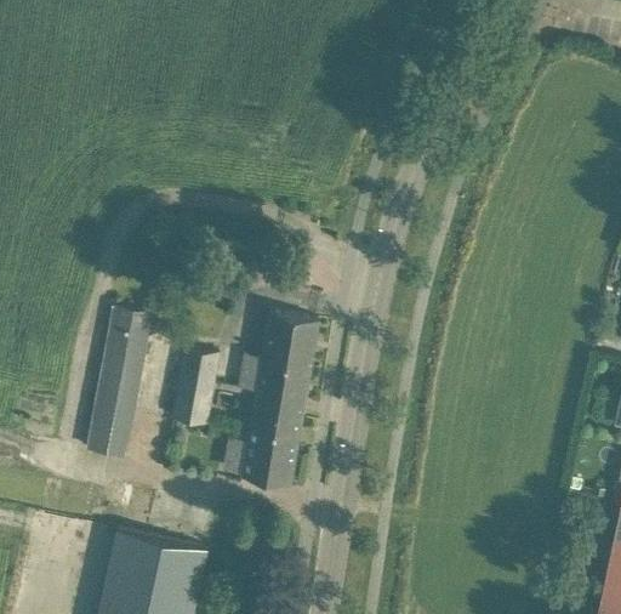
[(115,308),(89,452),(125,459),(147,339),(151,319),(152,316),(115,308)]
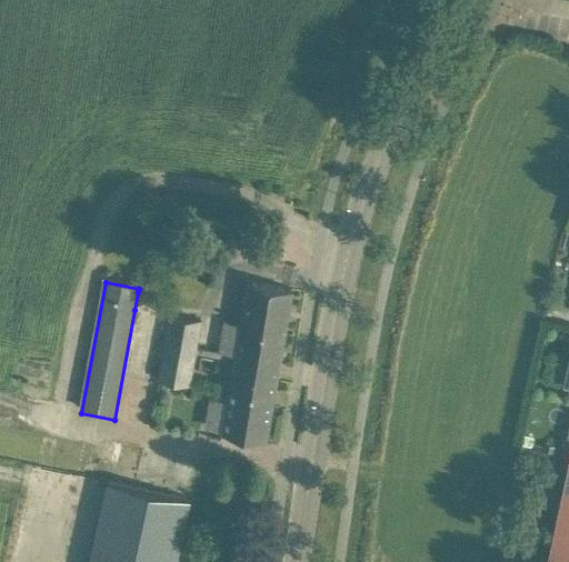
[(218,357),(236,360),(279,368),(292,294),(248,287),(240,330),(223,327),(218,357)]
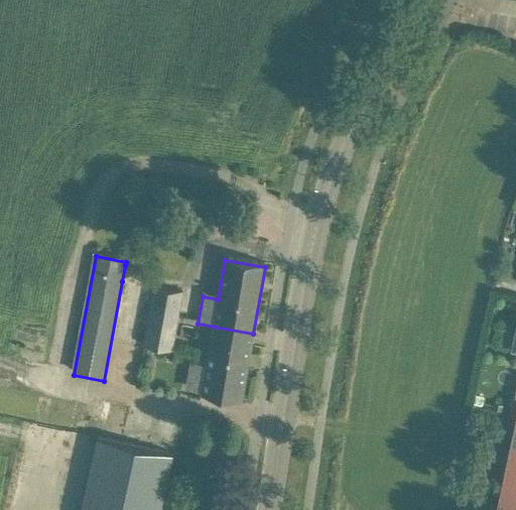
[(154,290),(150,314),(176,320),(180,295),(154,290)]
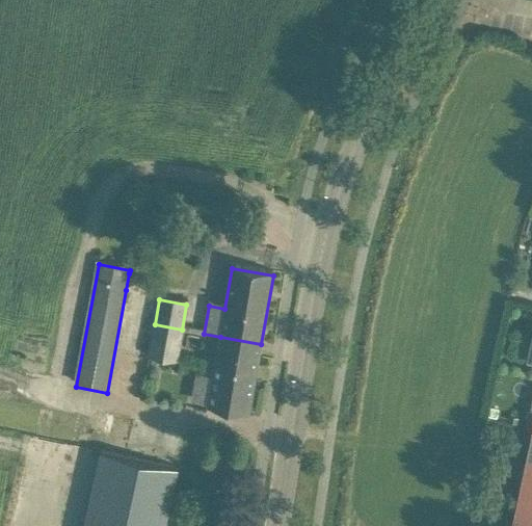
[(182,330),(155,324),(149,323),(142,359),(177,365),(182,330)]
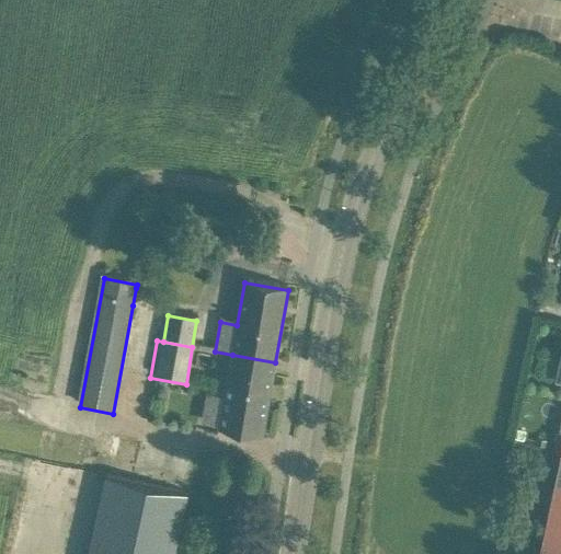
[(275,362),(232,355),(226,390),(225,399),(206,396),(202,429),(240,435),(262,438),(275,362)]
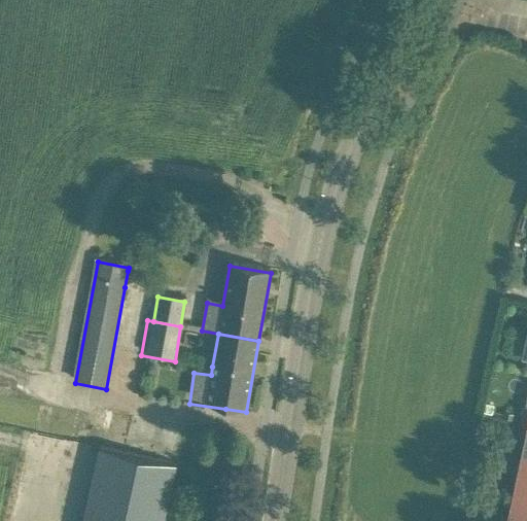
[(526,520),(526,401),(521,429),(526,430),(507,520),(526,520)]
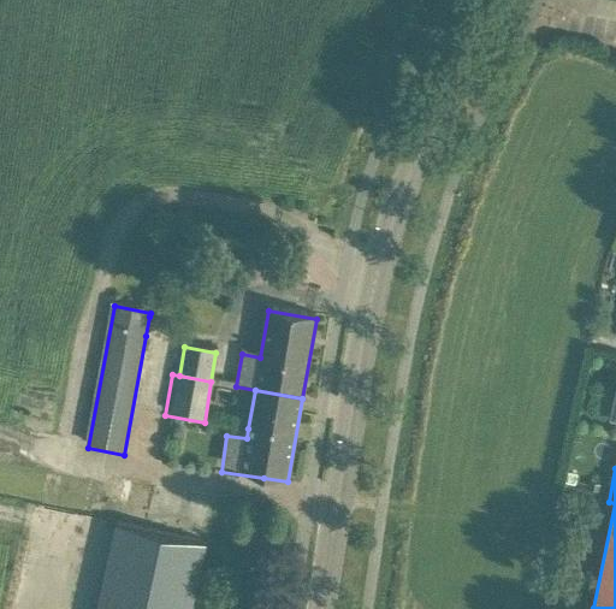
[(191,608),(206,547),(117,527),(98,608),(191,608)]
